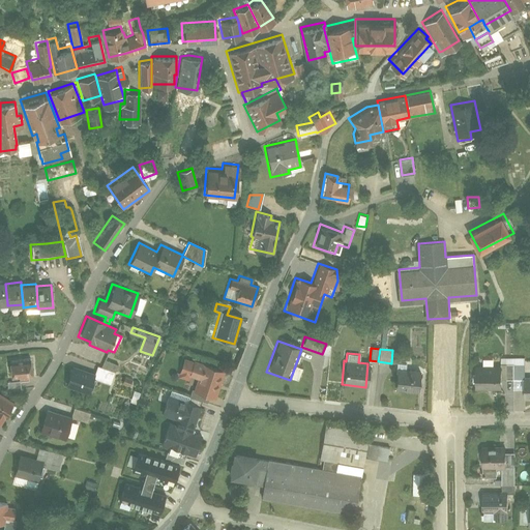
[(35,375),(33,357),(10,359),(12,377),(35,375)]
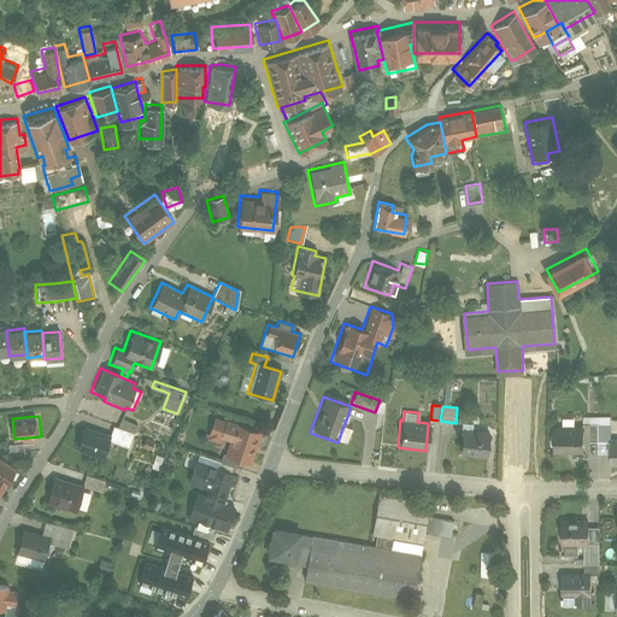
[(551,424),(551,453),(582,453),(582,440),(597,440),(597,416),(582,416),(582,424),(551,424)]
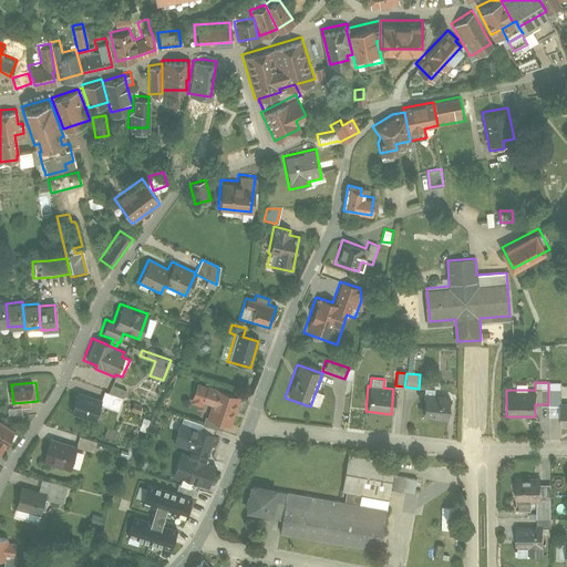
[(560,382),(548,382),(548,404),(560,404),(560,382)]
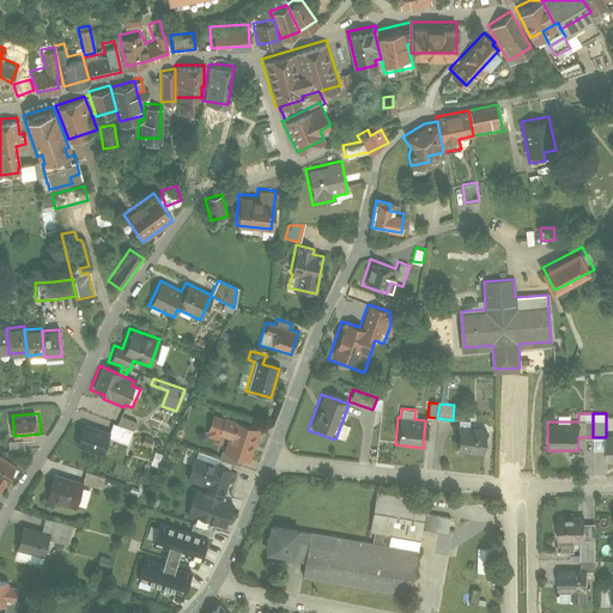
[(134,422),(119,416),(114,425),(109,423),(107,431),(108,431),(107,432),(120,437),(122,429),(131,430),(134,422)]
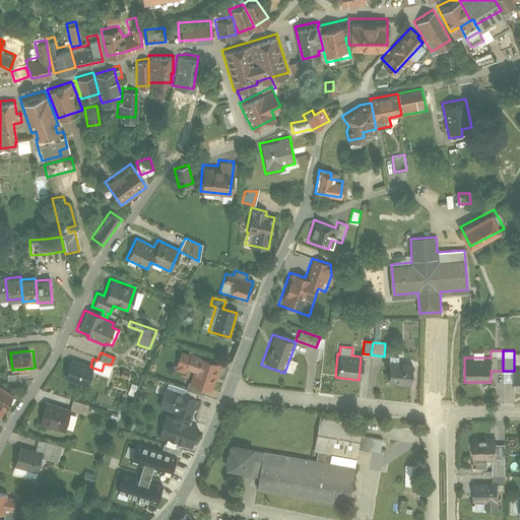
[(209,392),(218,363),(189,354),(188,355),(179,352),(173,371),(183,374),(184,370),(191,372),(187,386),(209,392)]
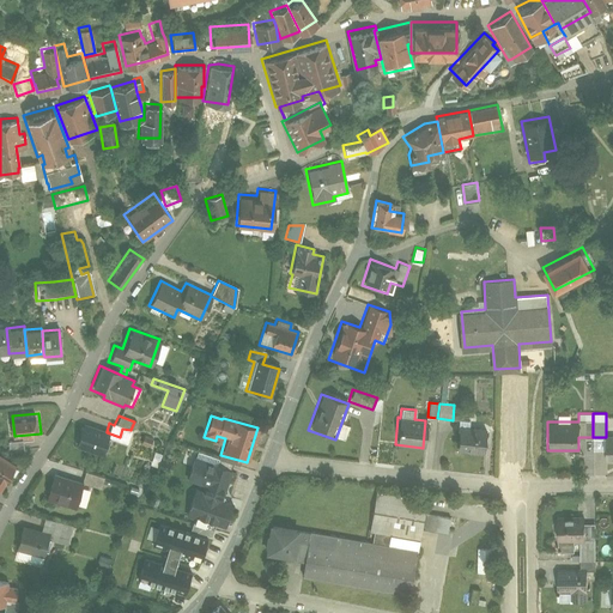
[(107,431),(82,423),(73,448),(99,456),(101,450),(104,451),(109,438),(105,437),(107,432),(108,431),(107,431)]
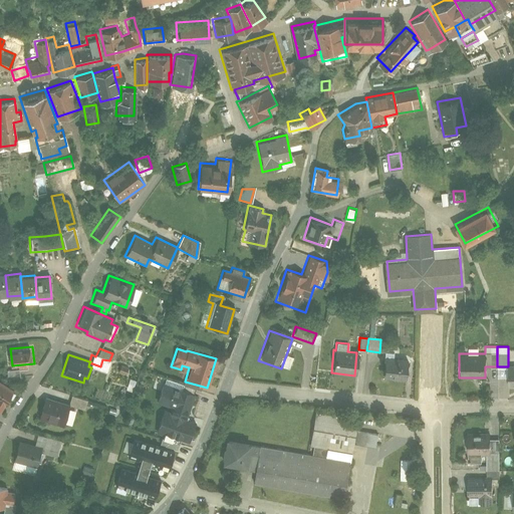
[(383,356),(381,378),(405,380),(407,358),(383,356)]
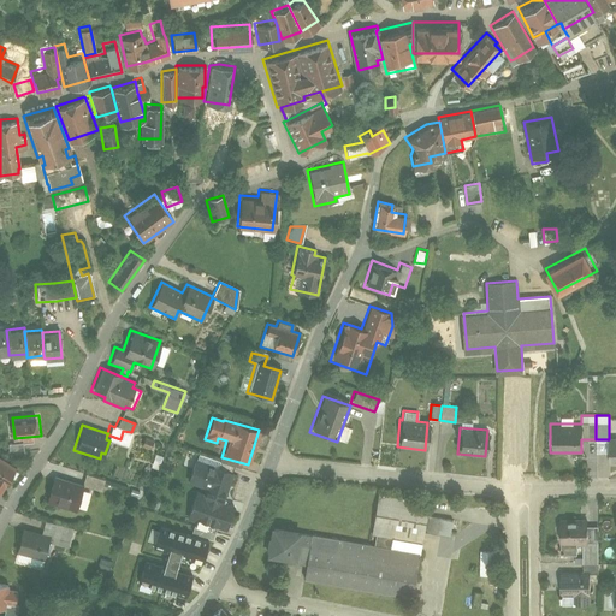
[(9,443),(10,454),(24,452),(24,442),(9,443)]
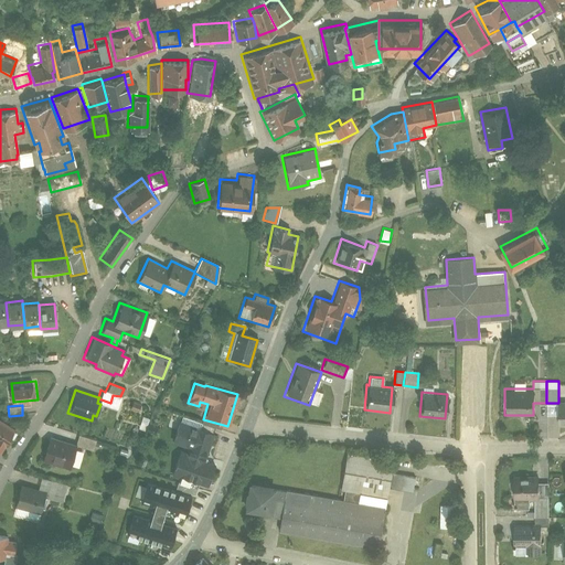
[(147,419),(140,417),(137,429),(144,432),(147,419)]
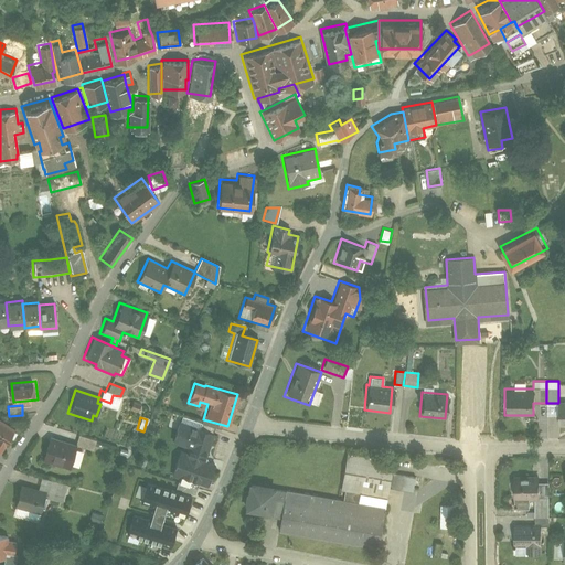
[(0,449),(13,428),(0,420),(0,449)]
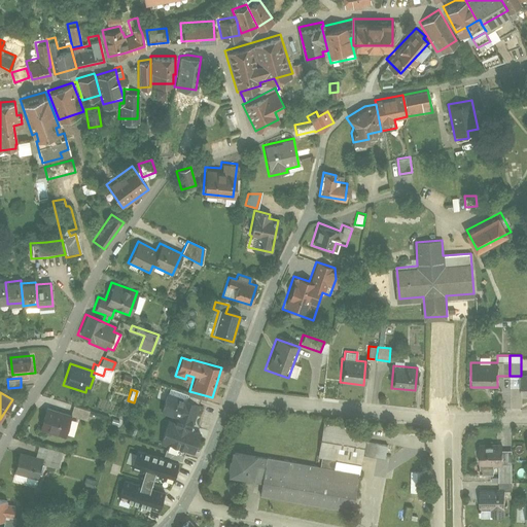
[(190,427),(198,403),(166,393),(159,413),(173,418),(172,421),(190,427)]
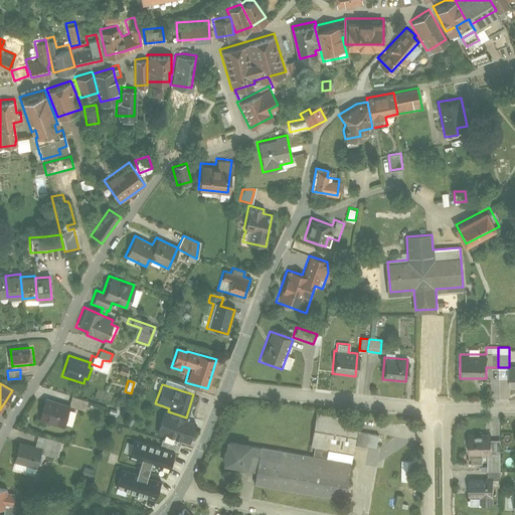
[(67,405),(44,397),(37,419),(63,428),(69,407),(83,411),(87,401),(70,396),(67,405)]
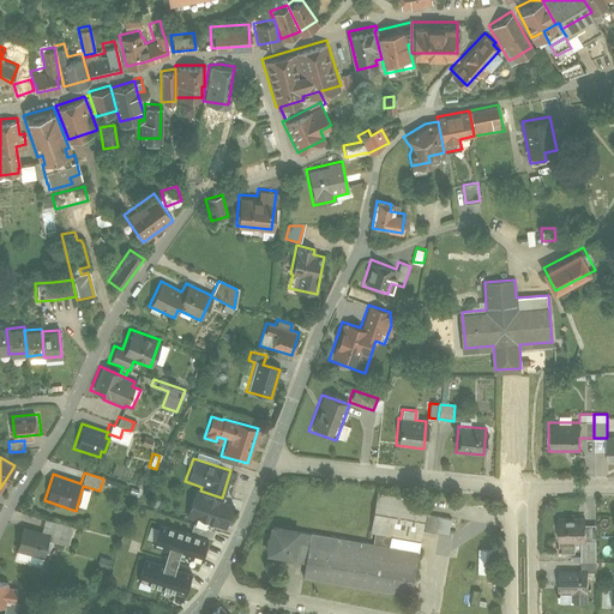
[(222,498),(200,491),(193,488),(184,517),(193,519),(191,524),(204,528),(205,524),(223,530),(233,501),(222,498)]
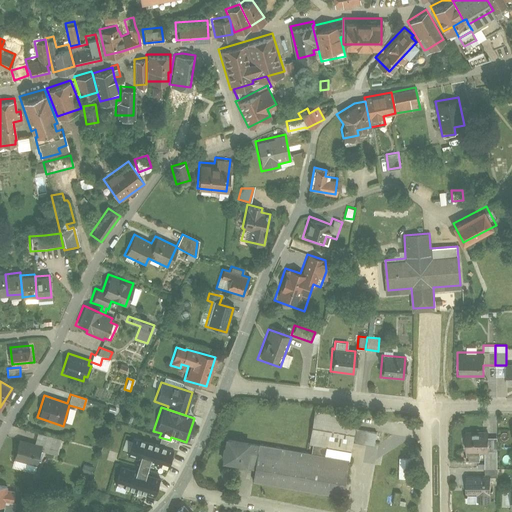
[(355,417),(330,412),(317,410),(313,410),(307,445),(311,446),(309,453),(256,444),(256,446),(248,444),(249,442),(244,441),(244,440),(229,437),(228,439),(224,439),(220,460),(222,460),(221,462),(244,466),(243,467),(252,469),(250,481),(341,496),(347,460),(322,455),(324,448),(349,452),(350,442),(370,445),(373,432),(353,428),(355,417)]
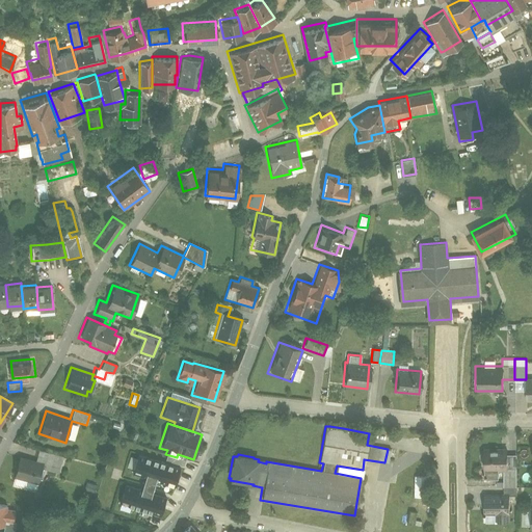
[(503,469),(506,469),(506,454),(506,448),(482,448),(482,469),(503,469)]
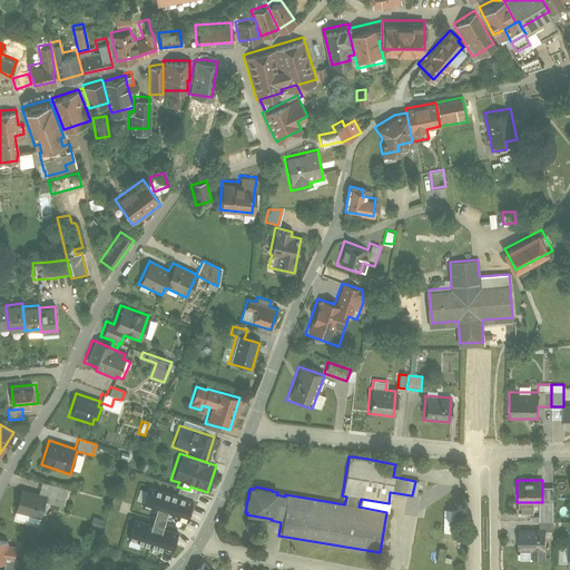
[(37,493),(19,488),(13,511),(15,511),(13,518),(37,524),(43,500),(65,505),(69,490),(40,482),(37,493)]
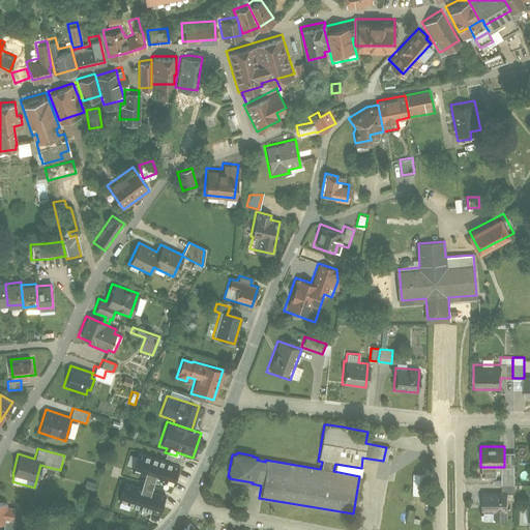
[(138,451),(133,470),(146,474),(156,478),(173,483),(179,465),(138,451)]
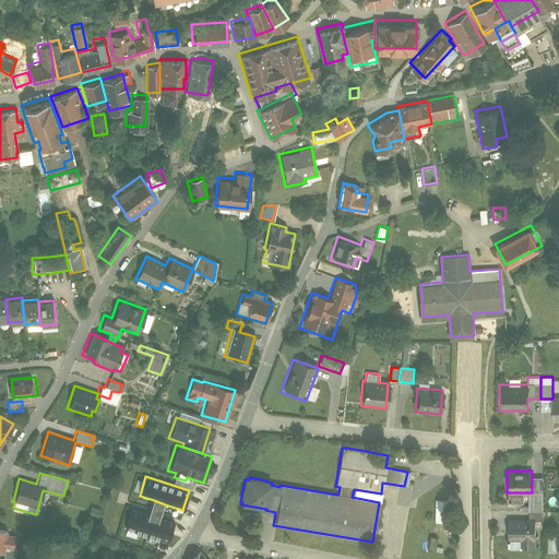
[(528,492),(528,519),(534,519),(540,519),(540,492),(539,492),(532,492),(528,492)]
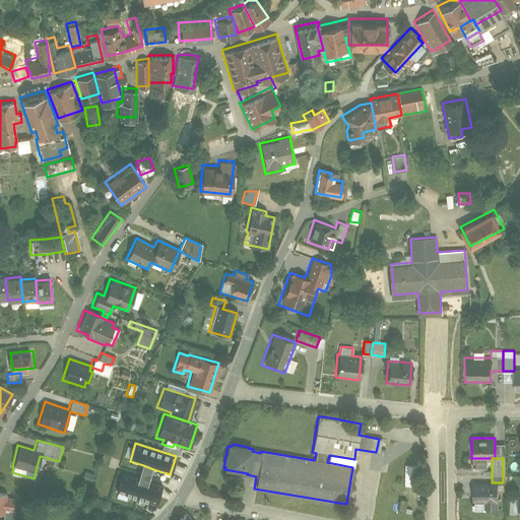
[(153,469),(143,465),(139,477),(149,480),(153,469)]
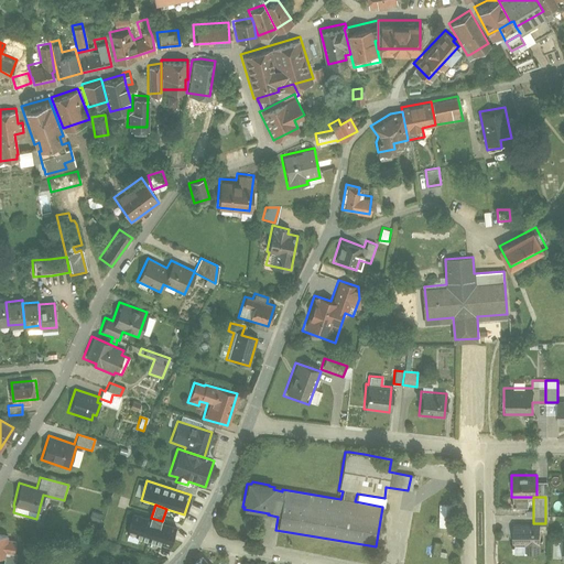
[(101,514),(90,510),(87,521),(97,525),(101,514)]
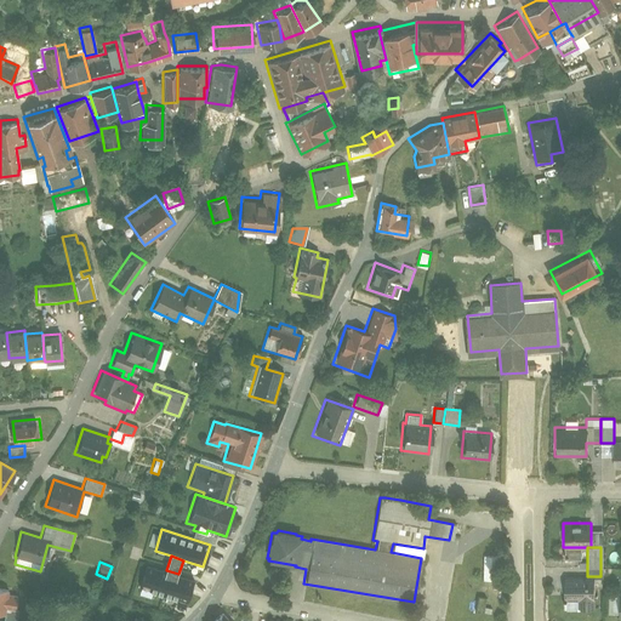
[(148,564),(141,586),(188,602),(195,579),(178,574),(166,570),(148,564)]
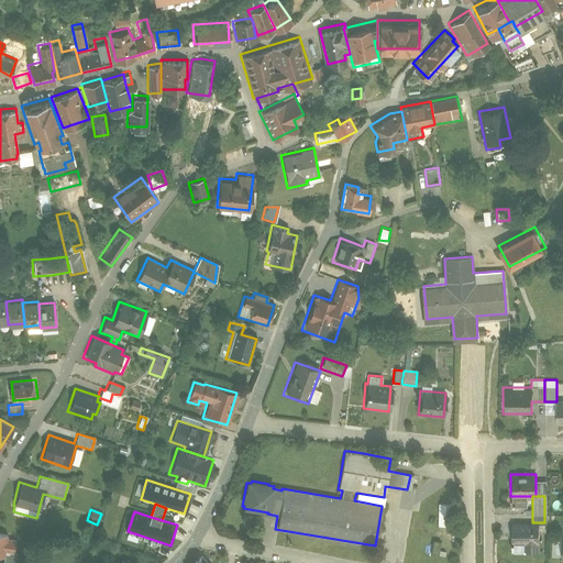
[(532,522),(510,522),(510,545),(522,545),(522,553),(538,553),(538,522),(532,522)]
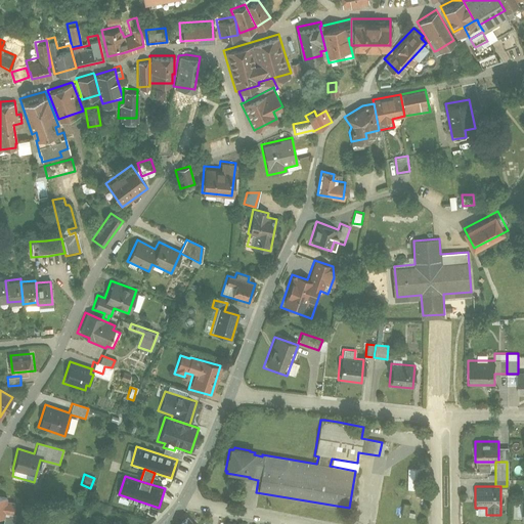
[(6,497),(0,496),(0,518),(2,519),(3,514),(11,515),(13,503),(5,501),(6,497)]
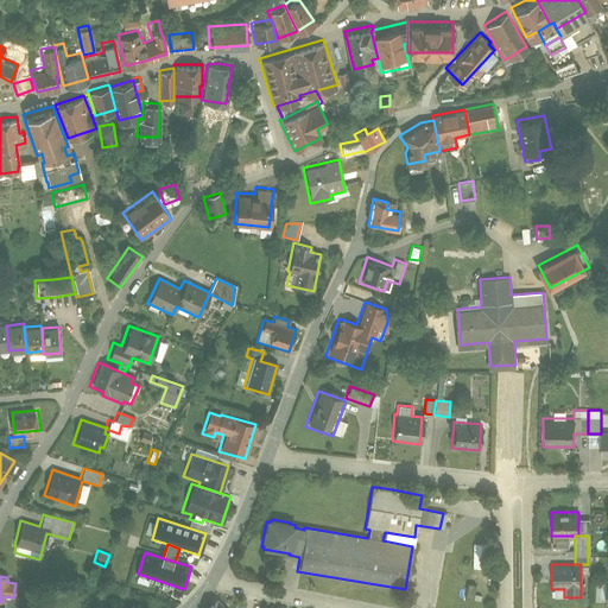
[(474,597),(476,583),(468,582),(466,596),(474,597)]
